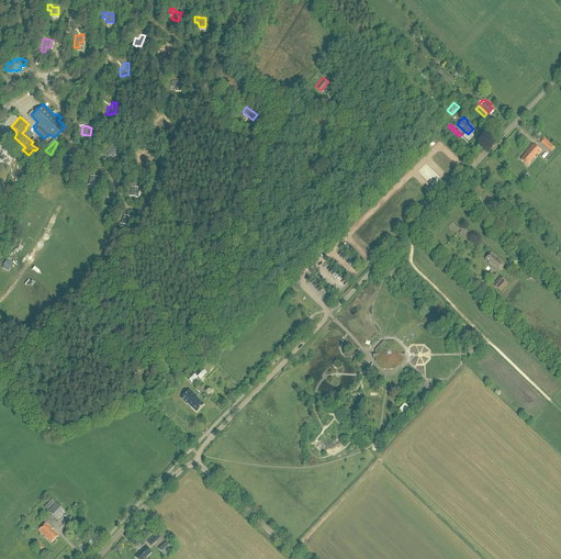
[(534,156),(540,148),(533,142),(524,152),(525,152),(519,157),(526,163),(533,155),(534,156)]
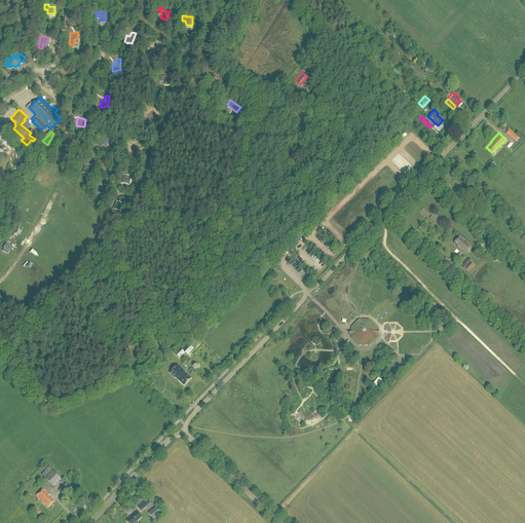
[(96,142),(100,145),(103,142),(106,144),(110,139),(107,137),(103,134),(103,135),(96,142)]
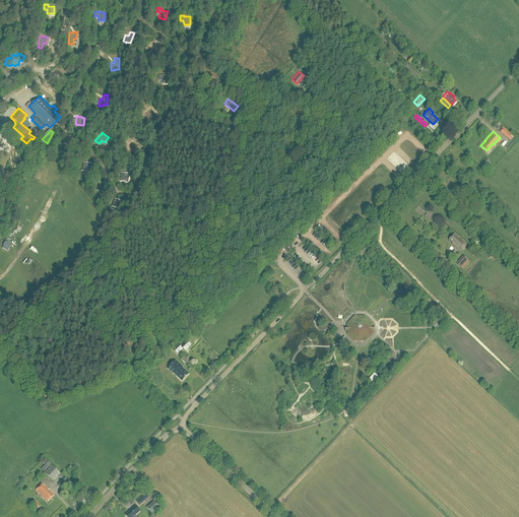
[(58,149),(65,150),(66,150),(67,144),(65,144),(65,142),(59,142),(58,149)]
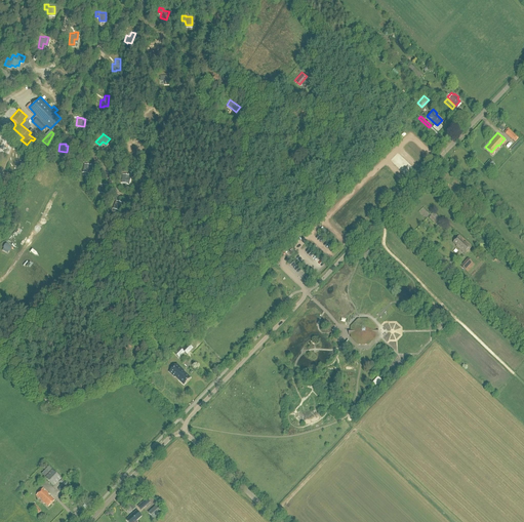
[(82,170),(88,171),(90,171),(91,165),(90,165),(90,163),(83,162),(82,170)]
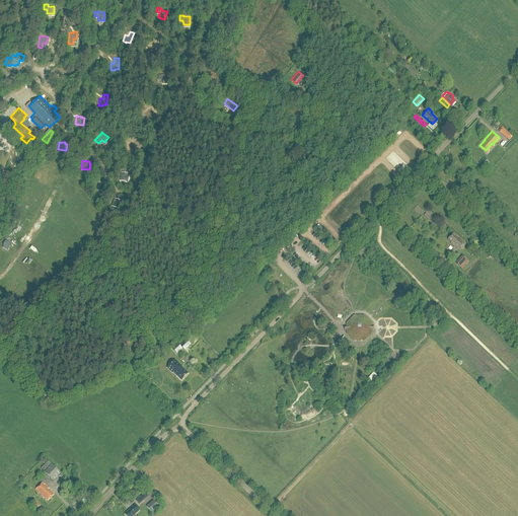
[(119,178),(126,179),(128,179),(129,173),(127,173),(127,171),(121,170),(119,178)]
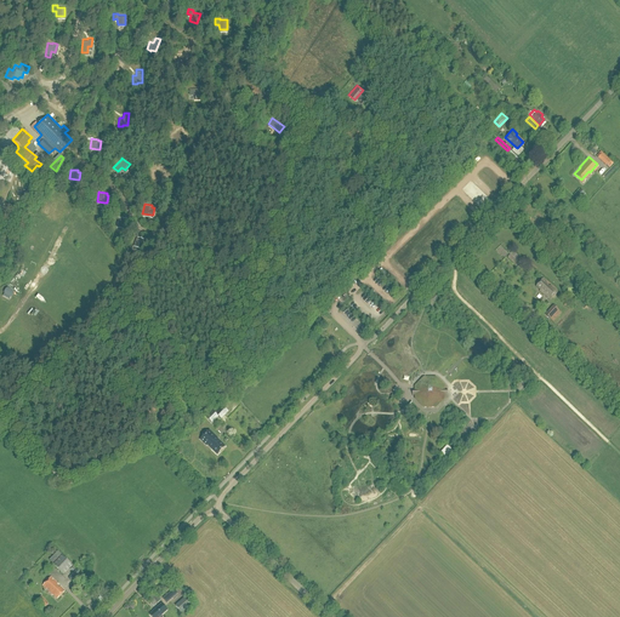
[(115,224),(124,227),(126,227),(126,220),(125,218),(125,217),(117,216),(115,224)]
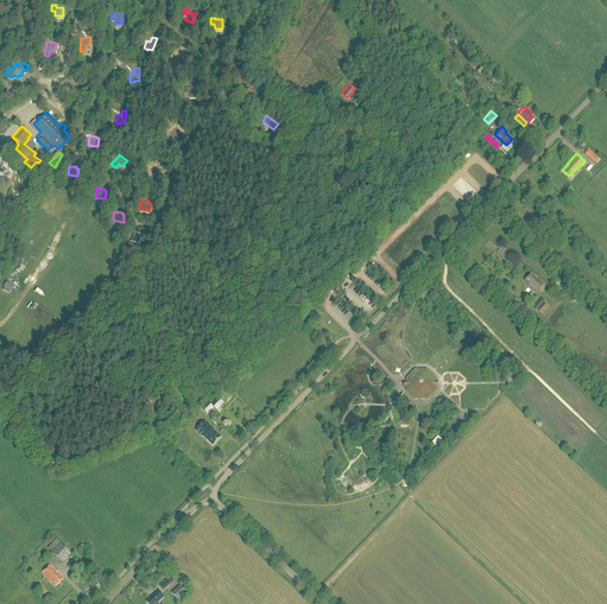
[(137,241),(139,242),(141,235),(140,235),(140,233),(133,230),(130,239),(137,241)]
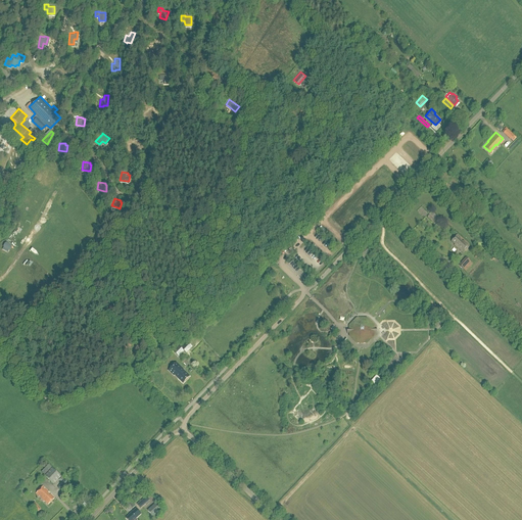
[(469,244),(462,238),(460,237),(460,236),(456,232),(451,238),(454,242),(462,250),(469,244)]
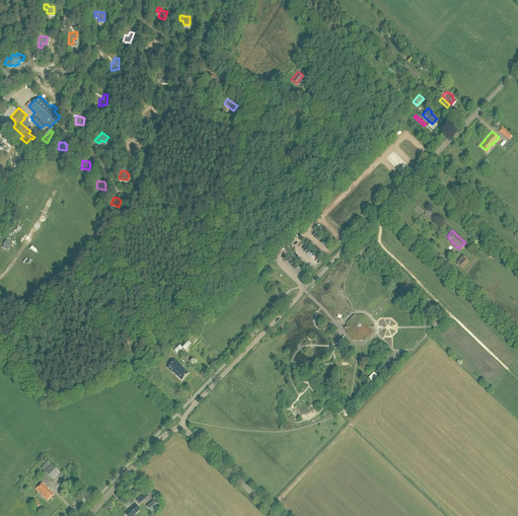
[(363,243),(356,249),(360,253),(362,251),(361,250),(366,246),(363,243)]
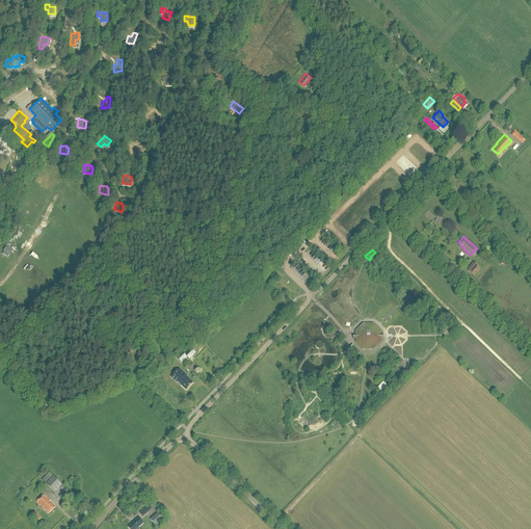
[(473,259),(466,267),(467,268),(466,269),(470,272),(471,271),(471,272),(473,269),(475,271),(478,268),(477,268),(479,265),(473,259)]
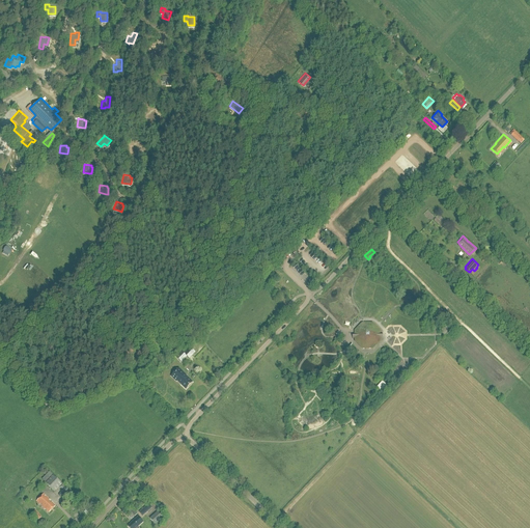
[(458,276),(462,271),(452,264),(448,269),(458,276)]
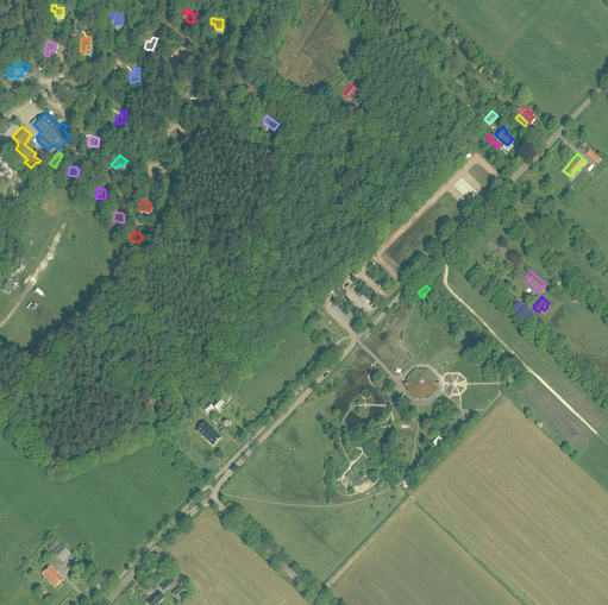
[(434,378),(434,376),(426,367),(414,367),(406,376),(406,379),(403,379),(403,385),(406,385),(406,388),(414,396),(426,396),(434,388),(434,385),(438,385),(438,378),(434,378)]
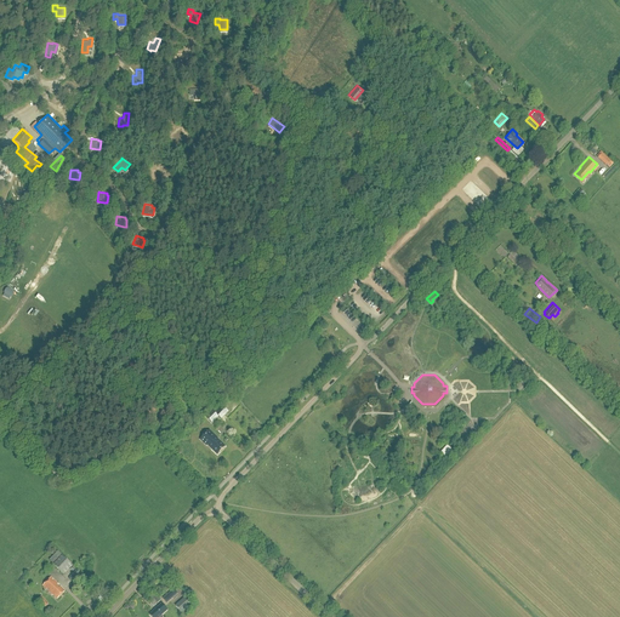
[(199,436),(205,443),(206,443),(216,452),(225,444),(216,435),(217,435),(209,427),(199,436)]
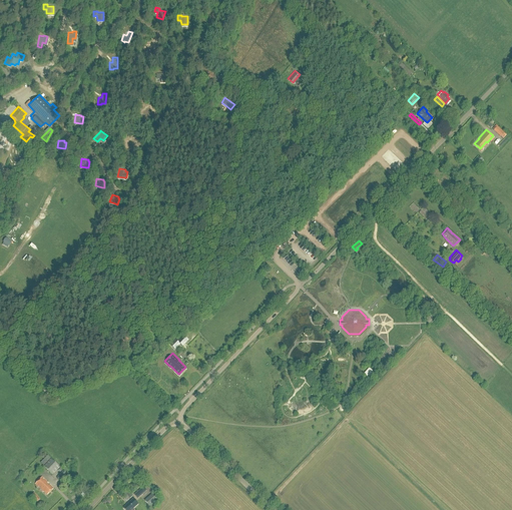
[(368,377),(374,371),(368,366),(362,372),(368,377)]
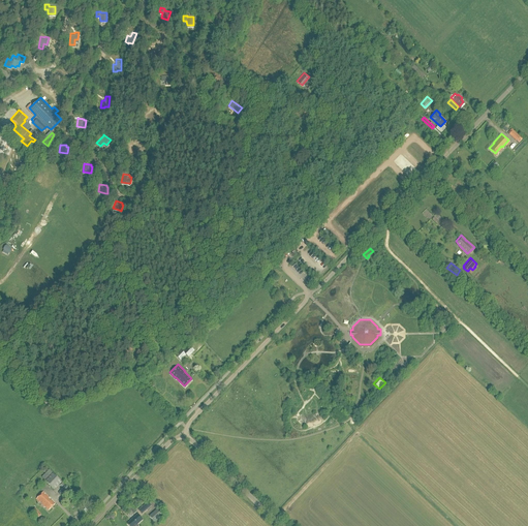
[(299,400),(293,405),(296,406),(291,410),(293,412),(303,404),(299,400)]
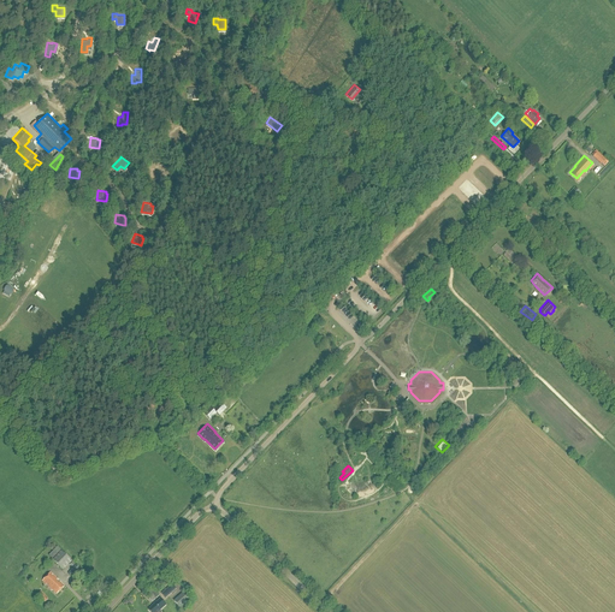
[(61,566),(71,558),(60,548),(52,557),(61,566)]
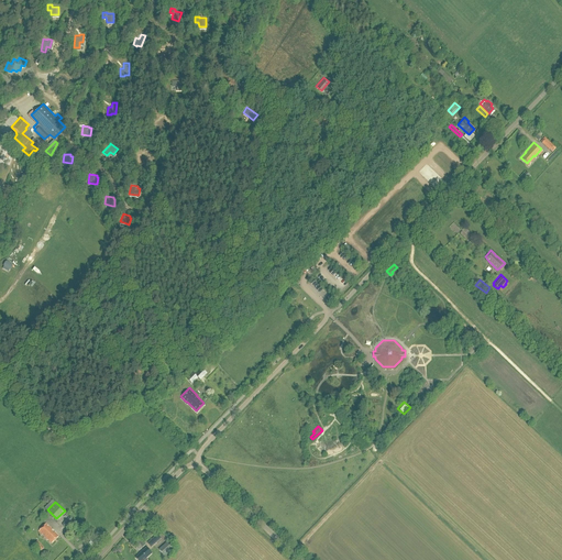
[(62,522),(65,525),(72,517),(68,514),(62,522)]
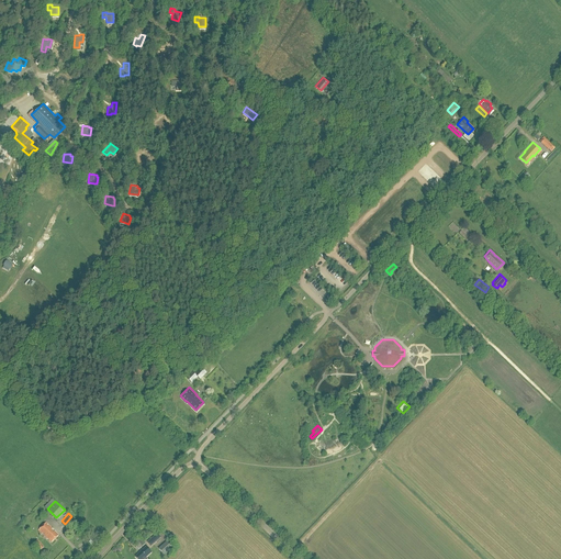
[(51,540),(58,533),(54,529),(53,530),(51,527),(52,526),(45,521),(38,528),(46,537),(47,536),(51,540)]
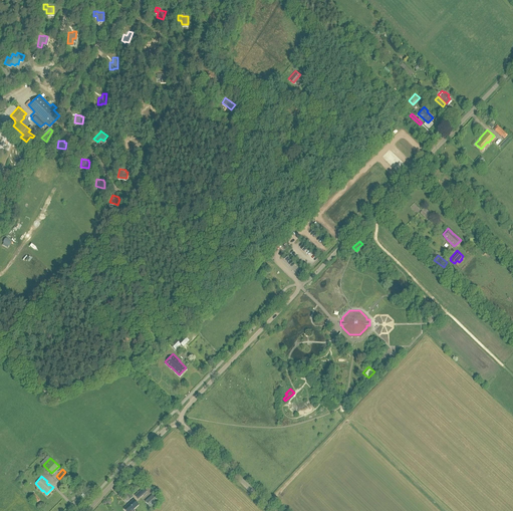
[(138,497),(143,493),(143,494),(146,491),(145,491),(147,489),(144,485),(134,494),(138,497)]
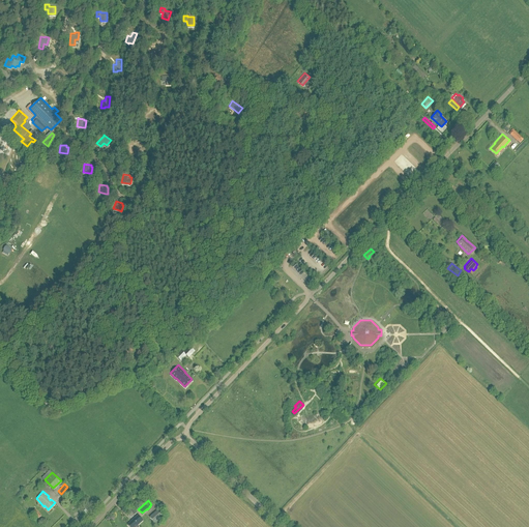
[(157,511),(151,518),(153,521),(154,521),(156,523),(164,516),(162,514),(160,515),(157,511)]
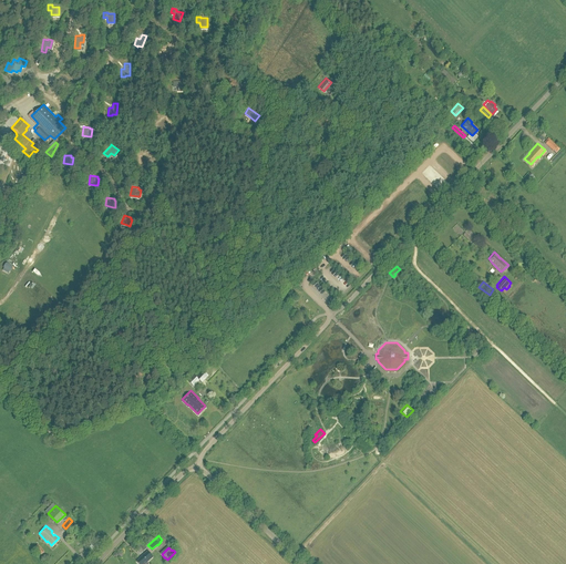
[(137,556),(139,557),(136,560),(140,563),(143,562),(143,563),(152,555),(147,549),(137,556)]
